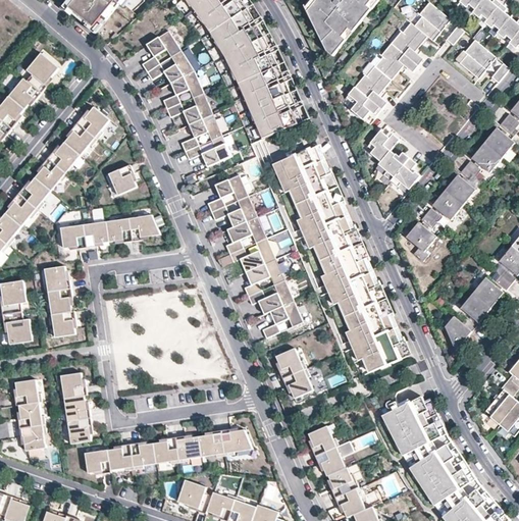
[(67,0),(62,7),(75,17),(94,35),(103,24),(99,20),(102,17),(105,20),(119,4),(122,0),(67,0)]
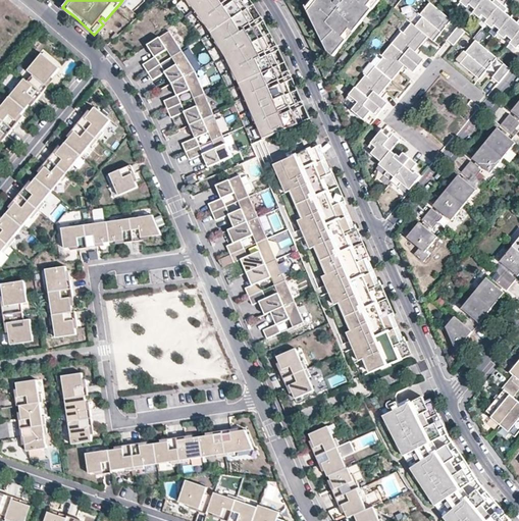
[(185,0),(191,7),(208,31),(222,54),(236,83),(260,139),(301,121),(295,107),(277,114),(276,110),(293,103),(282,81),(266,88),(265,84),(281,76),(276,64),(270,52),(254,59),(252,56),(268,48),(262,36),(255,23),(240,34),(238,30),(253,20),(246,8),(240,0),(232,0),(222,7),(220,4),(225,0),(185,0)]
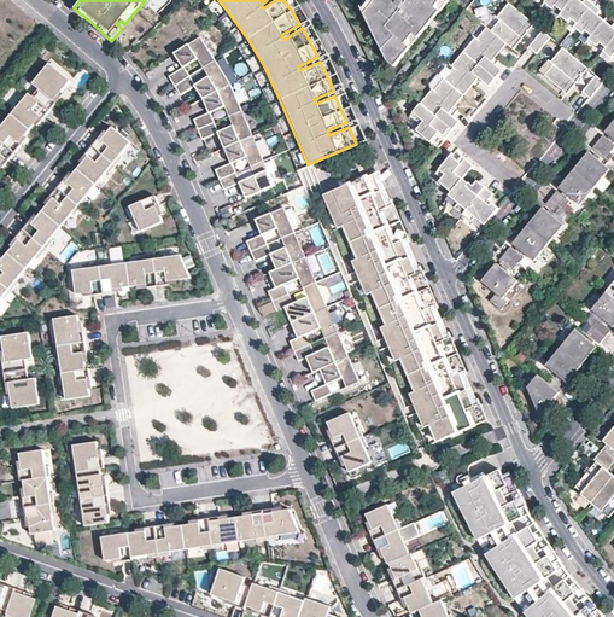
[(362,0),(360,5),(367,23),(374,28),(370,30),(384,59),(391,65),(445,0),(362,0)]
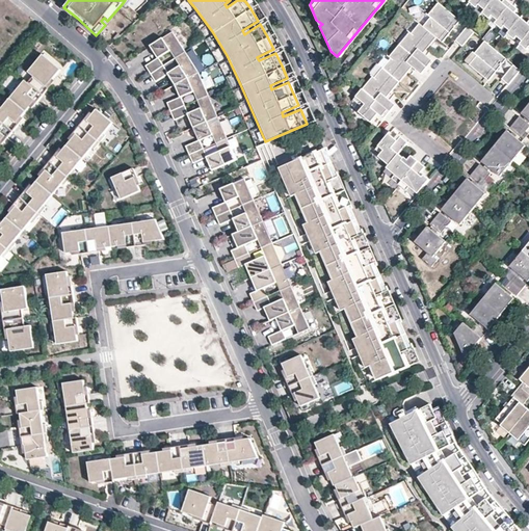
[(468,0),(468,1),(474,7),(477,4),(482,9),(480,11),(487,18),(490,15),(495,20),(493,23),(500,28),(502,25),(508,30),(505,33),(512,38),(514,35),(521,41),(518,44),(525,49),(528,46),(528,47),(528,23),(527,21),(526,23),(524,25),(517,20),(509,14),(511,11),(512,9),(507,5),(501,0),(500,1),(498,4),(493,0),(468,0)]
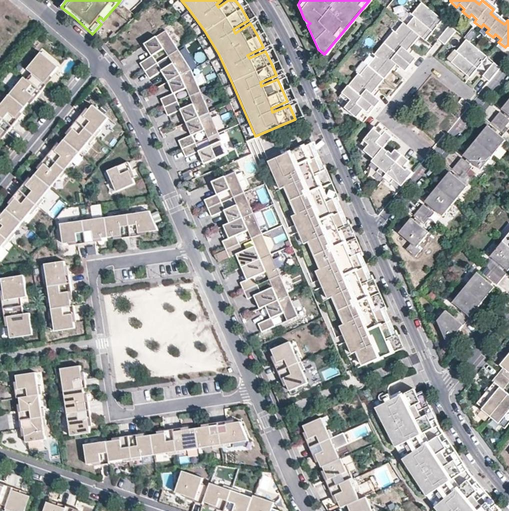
[(390,68),(387,66),(391,61),(394,63),(403,70),(414,57),(405,50),(402,47),(406,42),(409,45),(417,35),(423,40),(431,30),(427,27),(432,22),(435,25),(440,19),(419,1),(409,14),(412,16),(404,24),(401,22),(394,31),(392,29),(372,54),(373,55),(358,73),(357,72),(338,95),(347,102),(343,107),(355,117),(362,108),(365,111),(371,104),(373,106),(378,100),(370,92),(367,90),(371,85),(374,87),(390,68)]
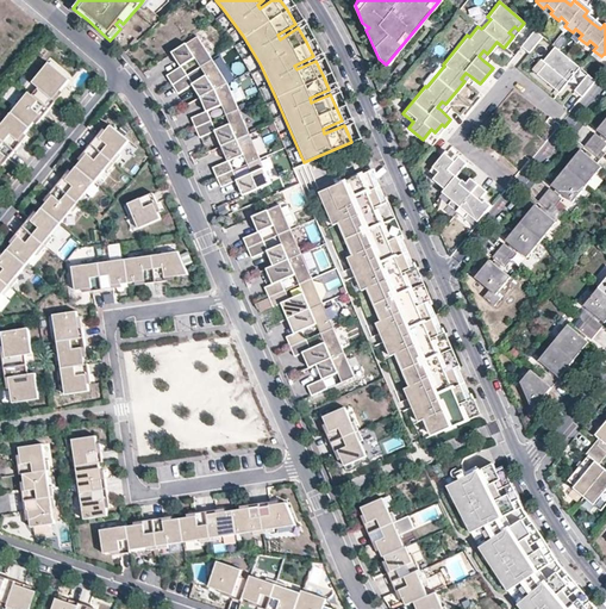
[(526,51),(539,36),(532,29),(519,45),(526,51)]
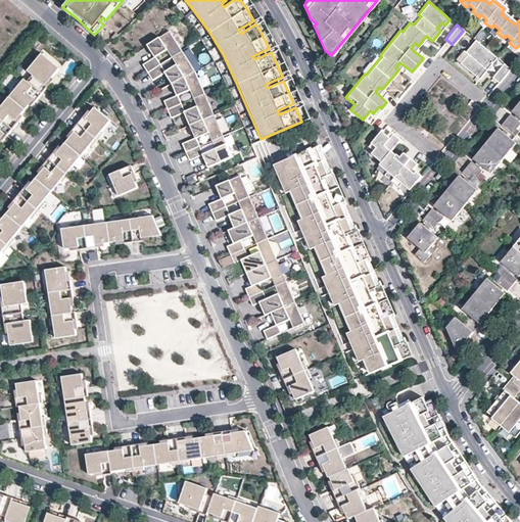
[(179,51),(166,31),(144,45),(152,56),(140,64),(145,73),(179,51)]
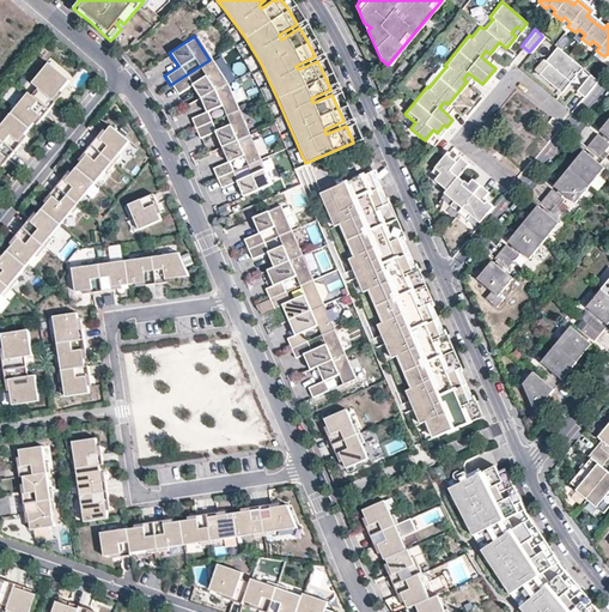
[(574,74),(580,67),(555,47),(543,61),(546,64),(537,73),(560,92),(568,80),(565,77),(570,71),(574,74)]
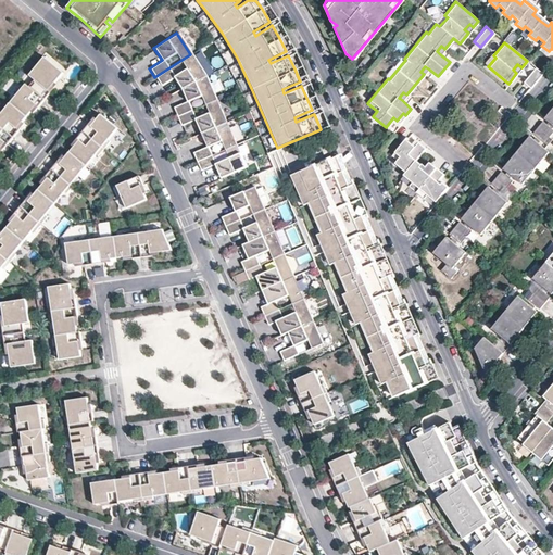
[(179,88),(204,75),(190,54),(154,77),(160,86),(173,77),(179,88)]
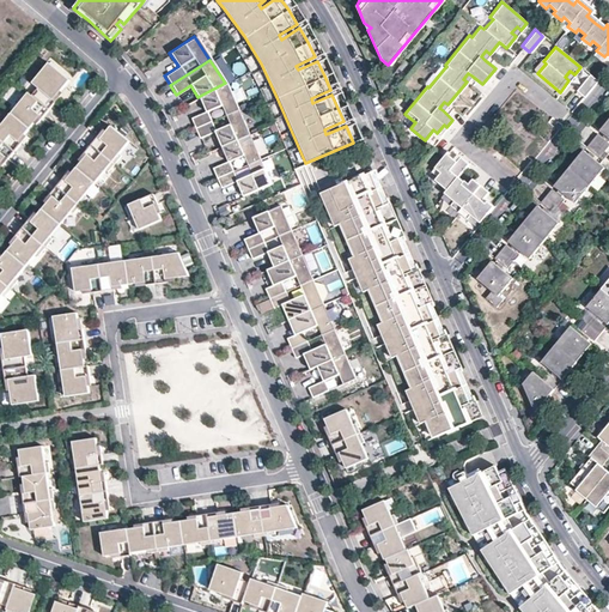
[(55,90),(58,92),(67,80),(47,64),(35,78),(37,80),(32,85),(36,89),(30,95),(48,109),(54,103),(52,101),(49,98),(55,90)]
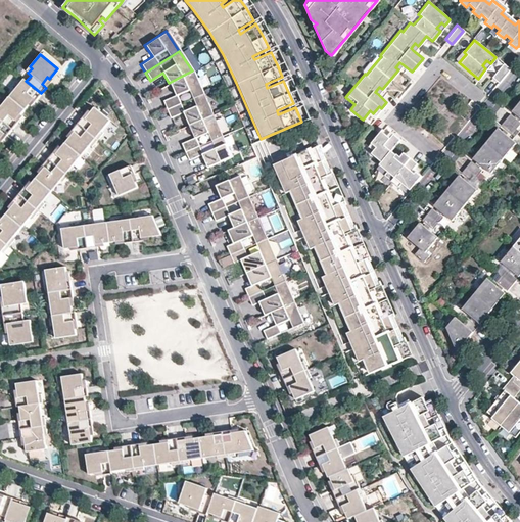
[(498,82),(509,68),(503,62),(490,77),(498,82)]
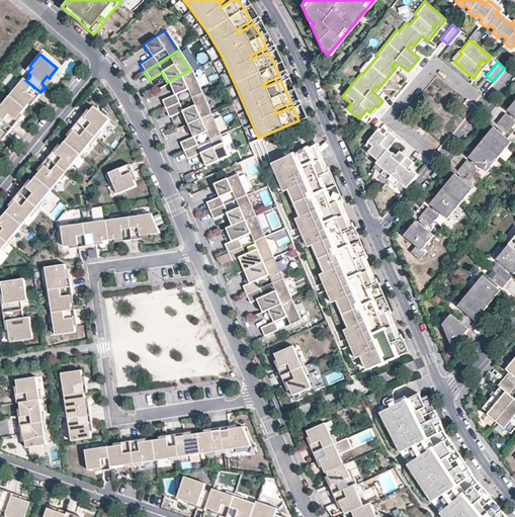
[(199,92),(190,70),(167,82),(172,94),(159,99),(163,108),(199,92)]
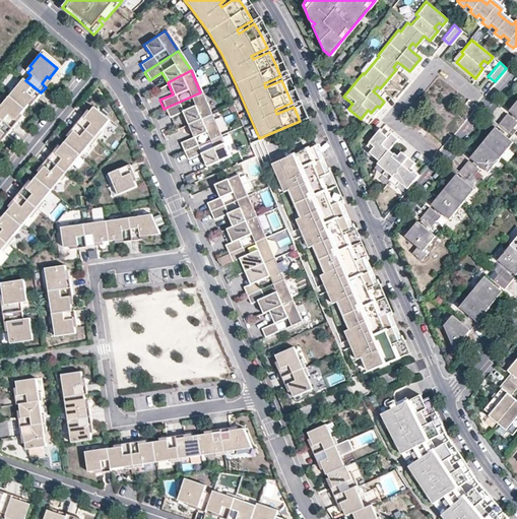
[(33,99),(35,101),(41,92),(25,80),(21,76),(15,83),(17,85),(8,95),(23,109),(33,99)]
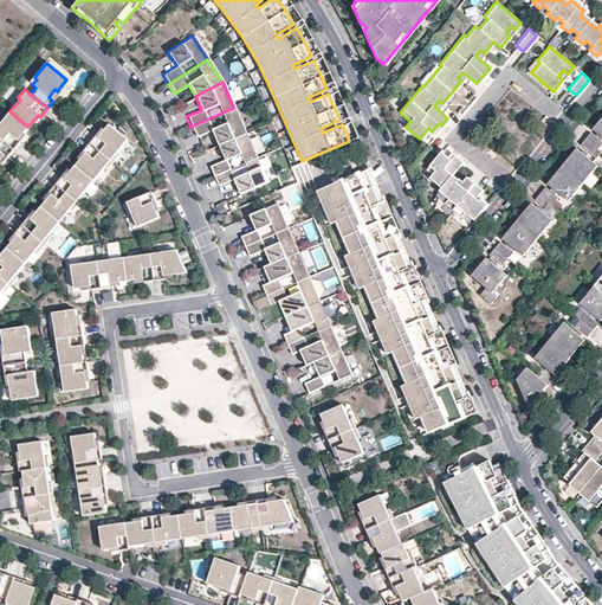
[(244,133),(233,108),(191,127),(195,136),(211,130),(217,145),(244,133)]
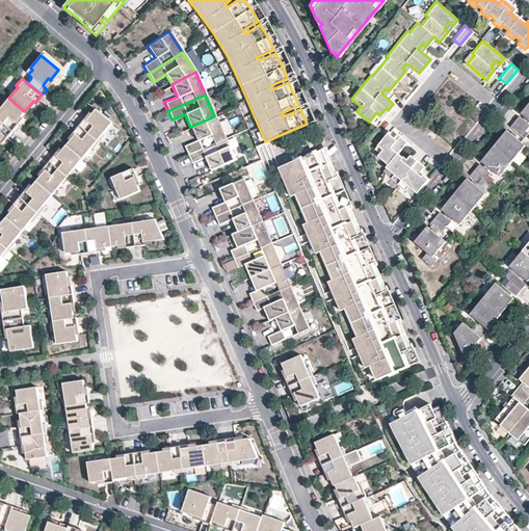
[(17,125),(15,123),(24,111),(8,98),(0,108),(0,122),(11,131),(17,125)]
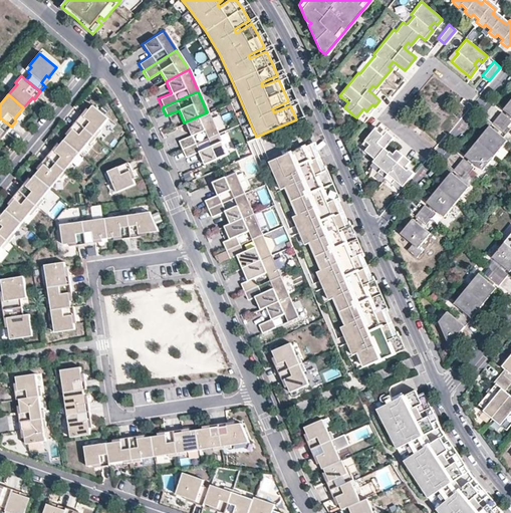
[(510,96),(501,109),(510,116),(510,96)]
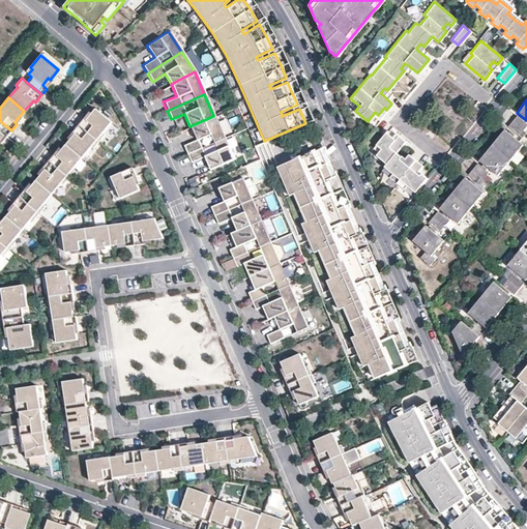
[(472,122),(481,111),(472,105),(464,115),(472,122)]
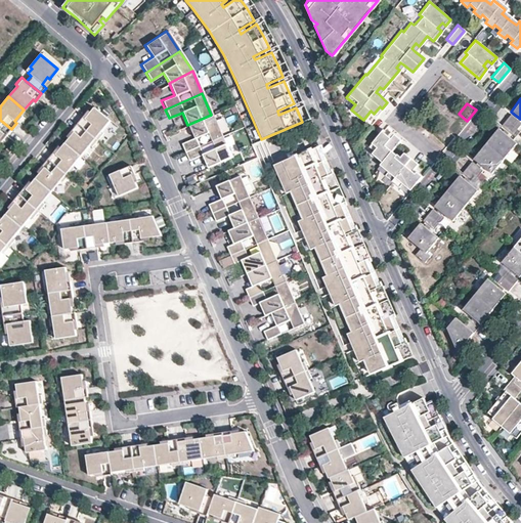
[(102,133),(100,131),(110,121),(93,107),(84,118),(83,117),(77,124),(96,140),(102,133)]
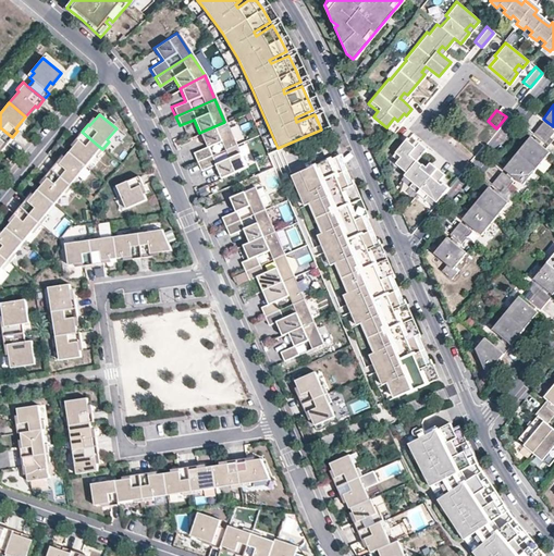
[(480,125),(475,121),(468,130),(474,133),(480,125)]
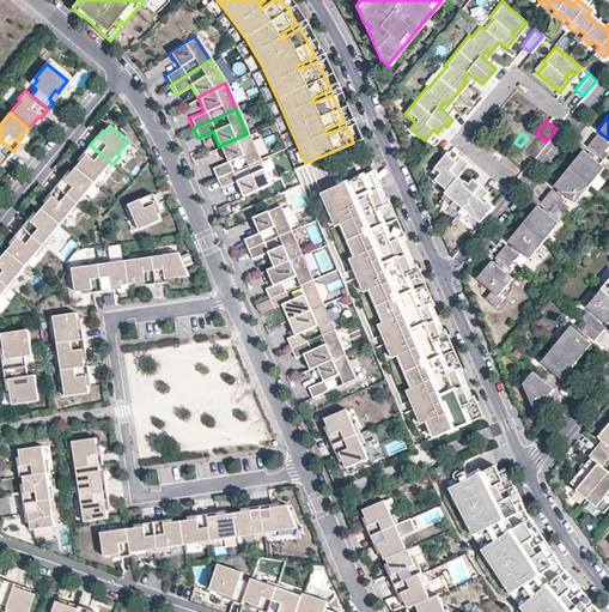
[(608,144),(595,133),(590,140),(602,150),(608,144)]
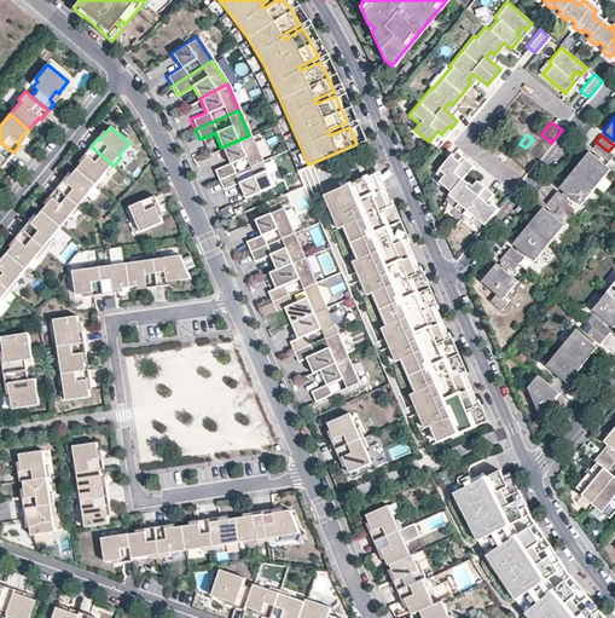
[(260,161),(249,136),(221,148),(228,162),(213,169),(216,179),(260,161)]
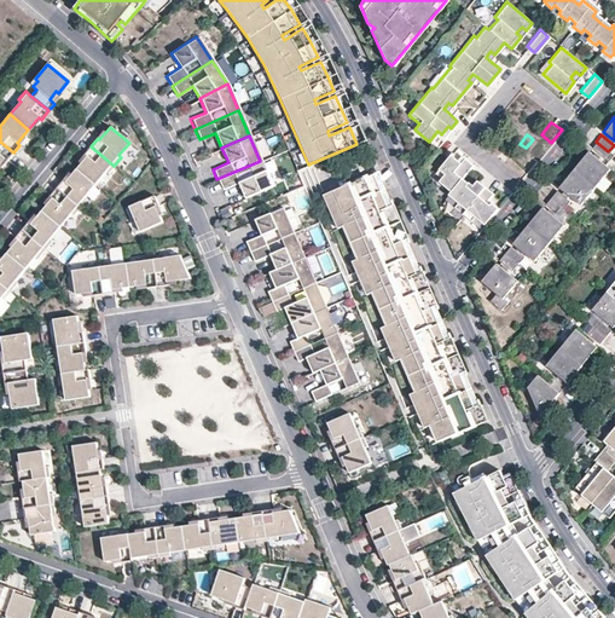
[(0,165),(4,160),(6,162),(13,152),(0,142),(0,165)]
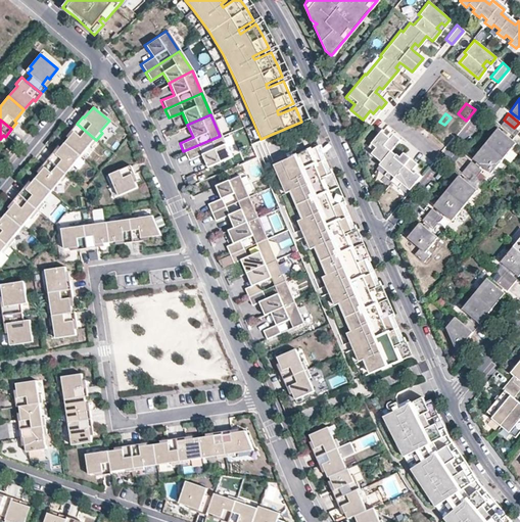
[(514,128),(504,120),(499,125),(510,134),(514,128)]
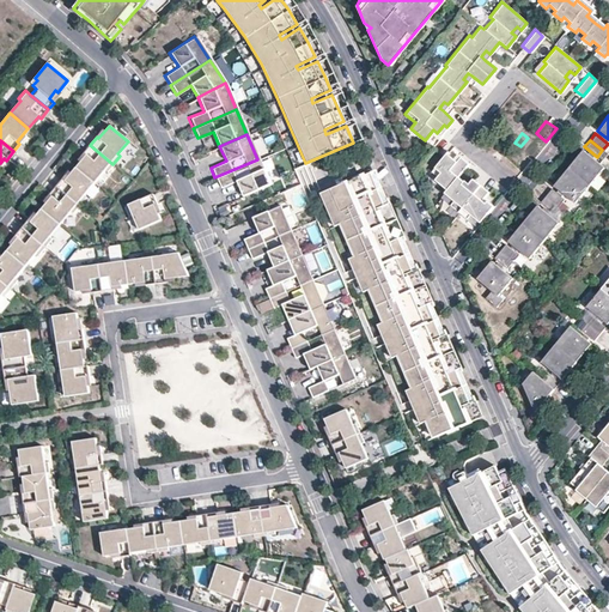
[(104,170),(107,171),(113,164),(90,145),(83,152),(85,155),(74,167),(93,182),(104,170)]
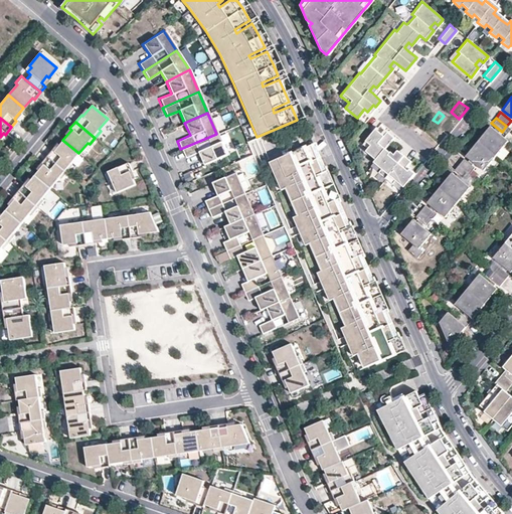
[(494,155),(507,140),(489,126),(477,141),(494,155)]
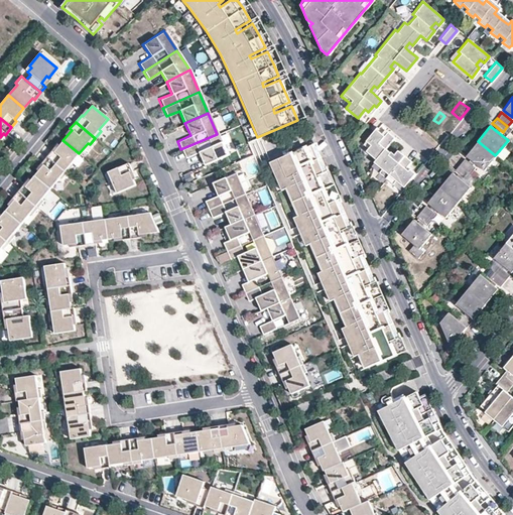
[(392,157),(389,155),(391,153),(385,148),(394,137),(387,131),(384,135),(381,133),(375,128),(363,143),(368,148),(366,150),(376,159),(373,161),(380,167),(377,170),(394,185),(397,181),(403,186),(414,172),(409,168),(408,170),(404,167),(406,165),(410,160),(398,150),(394,155),(392,157)]
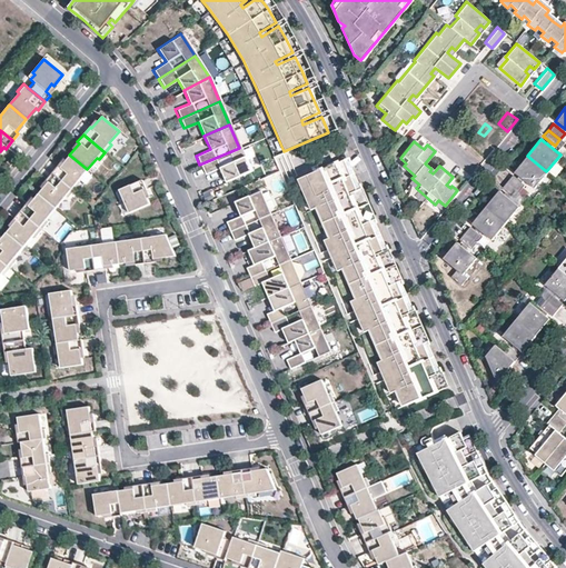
[(250,170),(239,148),(199,165),(204,175),(218,168),(224,182),(250,170)]
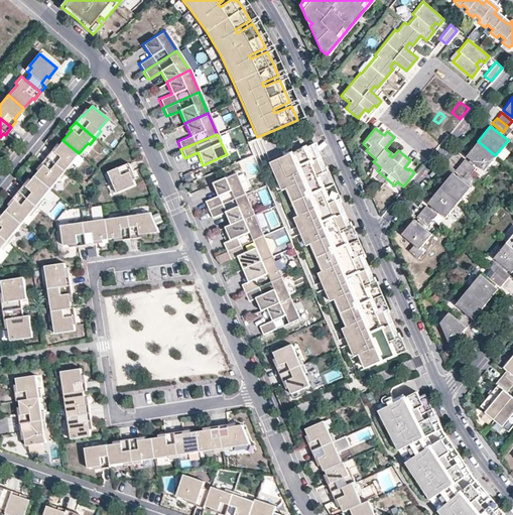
[(72,165),(70,164),(79,153),(62,140),(54,151),(52,149),(46,156),(66,172),(72,165)]
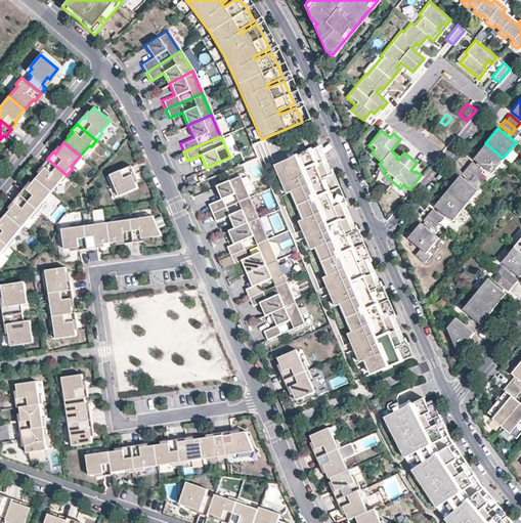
[(490,173),(503,158),(485,143),(472,159),(490,173)]
